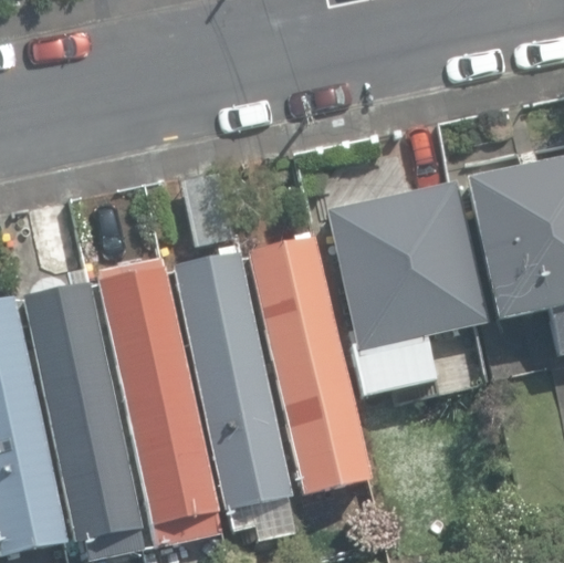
[(549,312),(556,357),(563,356),(563,158),(468,180),(486,262),(490,284),(492,296),(497,321),(549,312)]
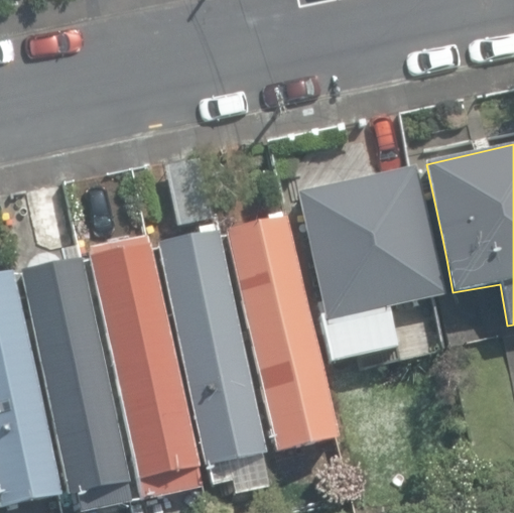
[(166,164),(179,225),(213,218),(201,157),(166,164)]
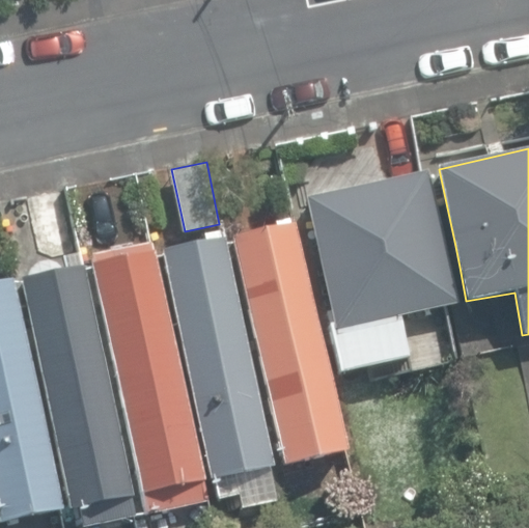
[(326,306),(340,370),(409,356),(399,315),(456,303),(444,246),(427,172),(382,181),(380,173),(353,178),(355,189),(310,197),(318,246),(324,271),(331,305),(326,306)]
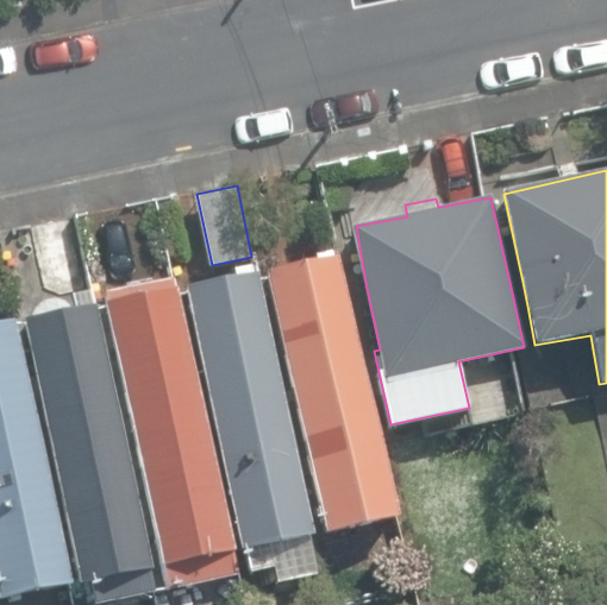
[(273,282),(329,533),(399,517),(346,282),(340,254),(270,271),(273,282)]
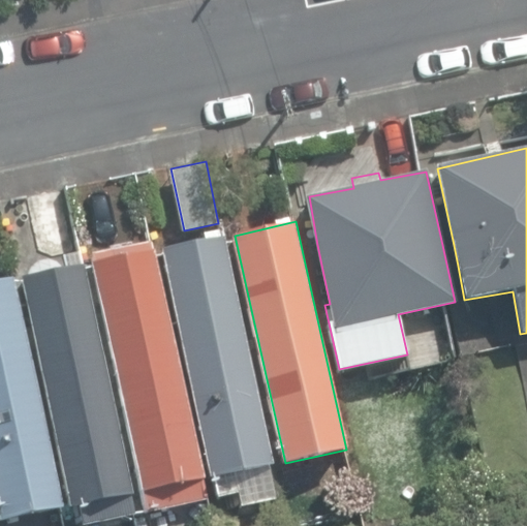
[(238,493),(240,505),(277,498),(225,245),(224,238),(187,245),(162,250),(209,478),(214,477),(218,497),(238,493)]
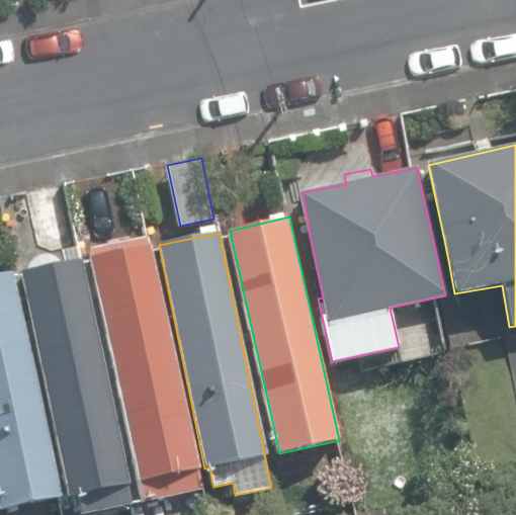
[(93,255),(146,499),(201,487),(198,469),(201,468),(153,241),(151,241),(150,240),(149,235),(120,240),(92,246),(94,255),(93,255)]
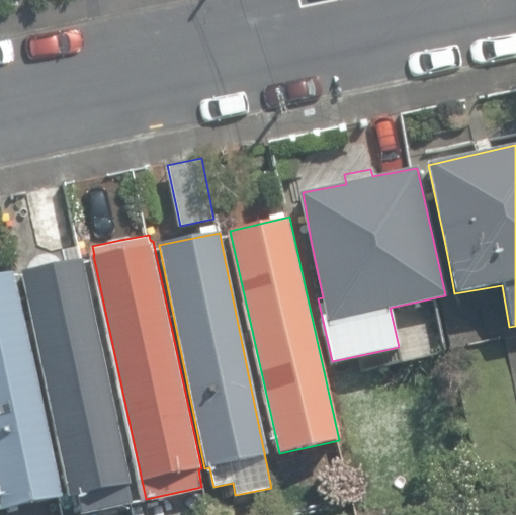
[(81,493),(85,514),(101,514),(101,509),(134,502),(78,244),(61,248),(62,256),(52,251),(45,251),(38,253),(30,260),(28,269),(22,271),(71,495),(81,493)]
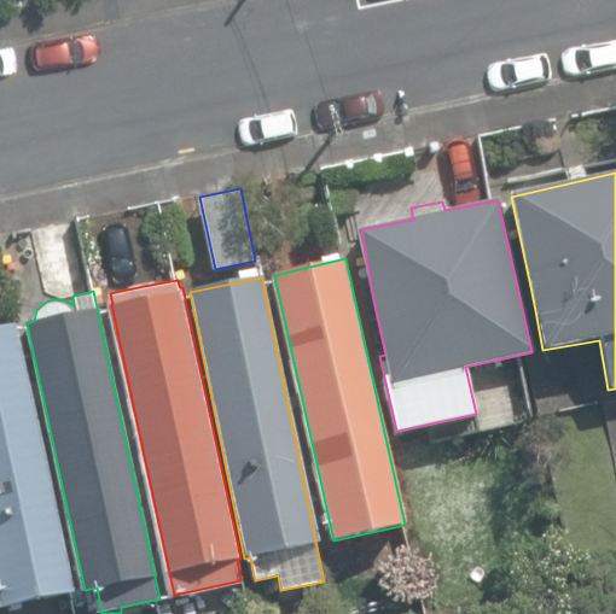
[(0,591),(3,604),(76,589),(18,323),(15,325),(11,308),(0,310),(0,591)]
